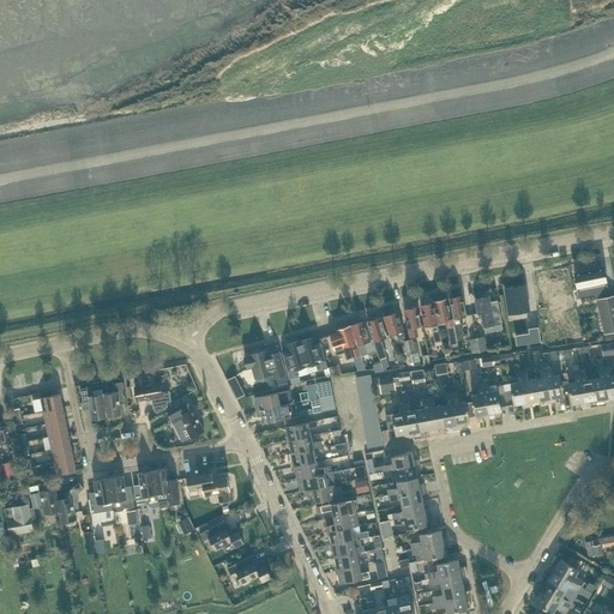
[(579,296),(595,293),(605,339),(613,337),(613,296),(609,298),(603,269),(575,275),(579,296)]
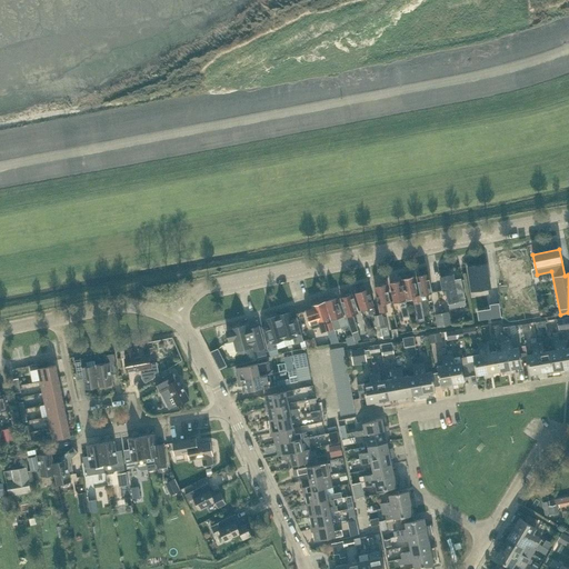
[(528,281),(523,257),(509,259),(509,263),(502,266),(505,279),(511,278),(512,283),(528,281)]
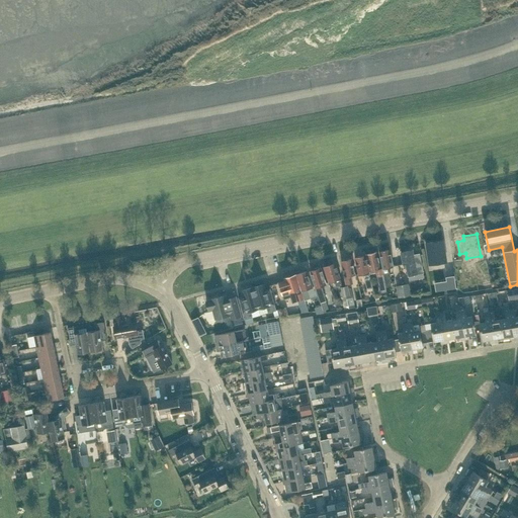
[(446,263),(443,241),(426,243),(430,265),(446,263)]
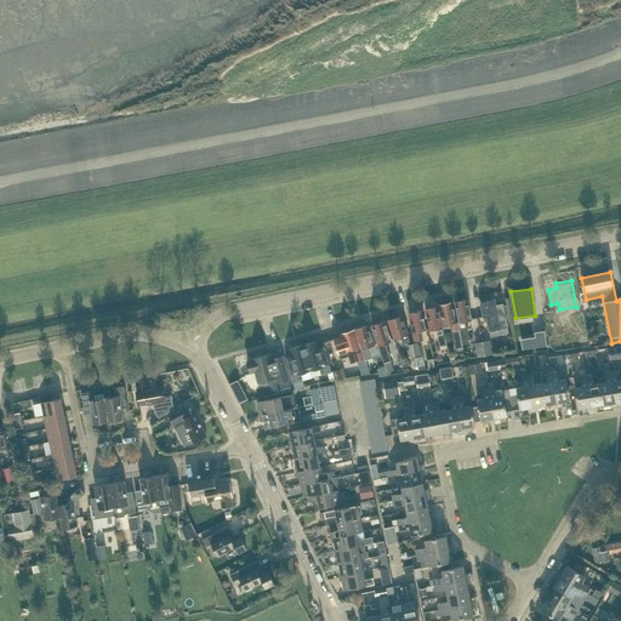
[(467,322),(474,320),(471,300),(457,302),(462,324),(459,325),(463,345),(469,343),(468,339),(472,337),(469,328),(467,322)]
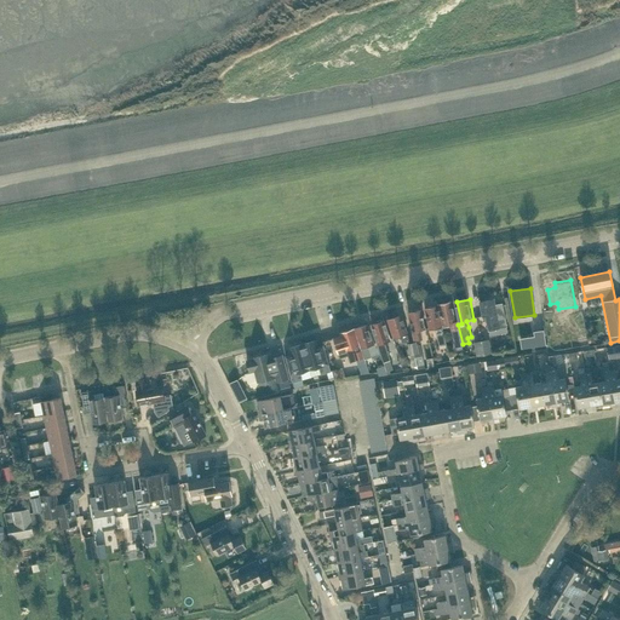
[(503,306),(495,308),(494,302),(481,304),(484,317),(487,317),(491,331),(492,337),(507,333),(506,327),(507,327),(503,306)]
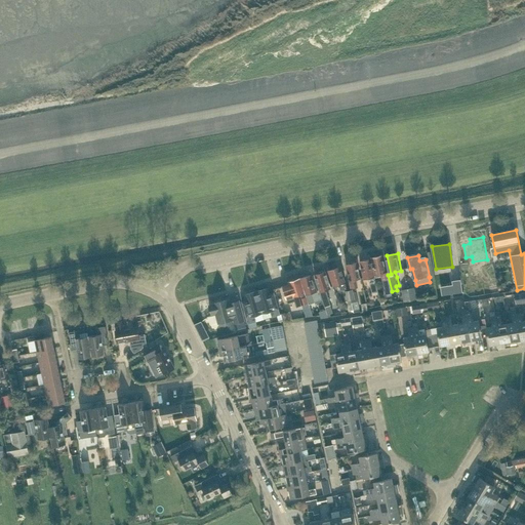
[(392,291),(388,275),(384,256),(374,258),(377,276),(381,275),(386,297),(392,295),(392,291)]
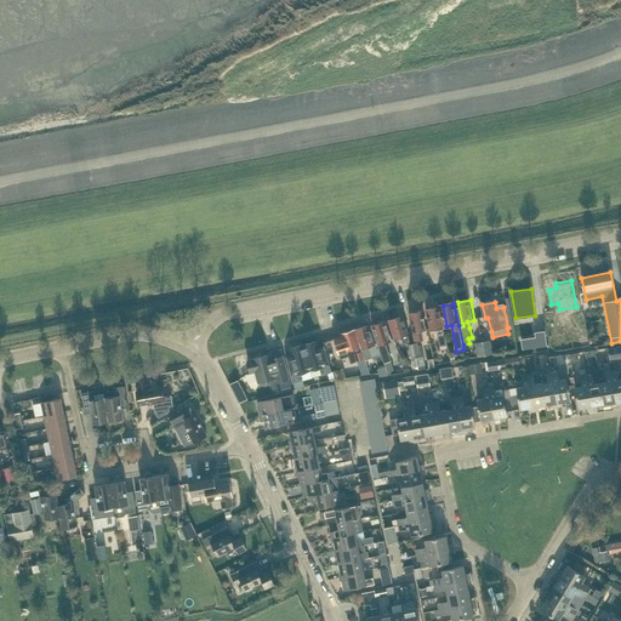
[(444,328),(445,328),(440,308),(428,311),(432,330),(437,329),(440,347),(448,346),(444,328)]
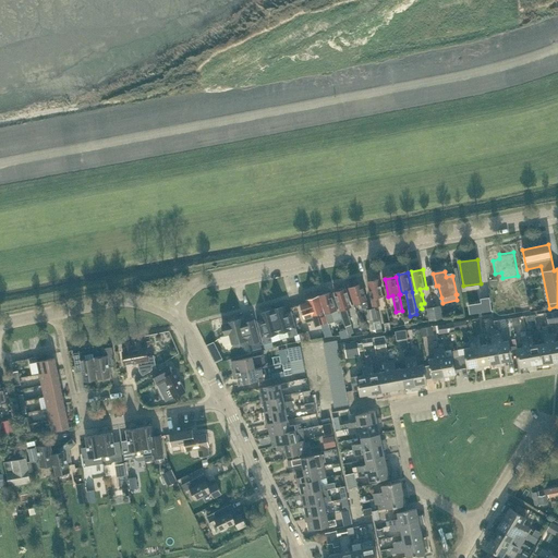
[(378,298),(385,296),(381,280),(370,282),(375,307),(380,306),(378,298)]
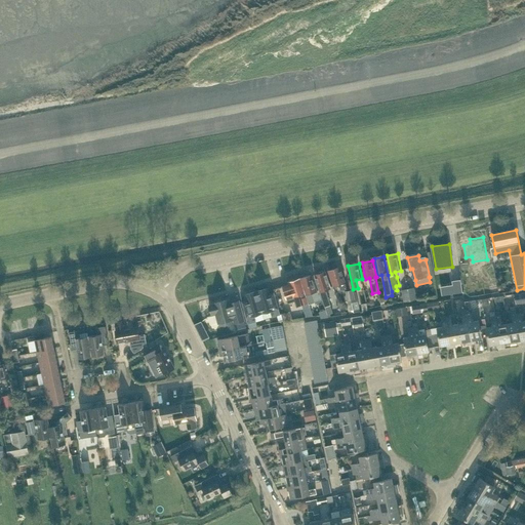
[(346,284),(347,283),(341,268),(330,272),(335,287),(339,286),(341,290),(347,289),(346,284)]
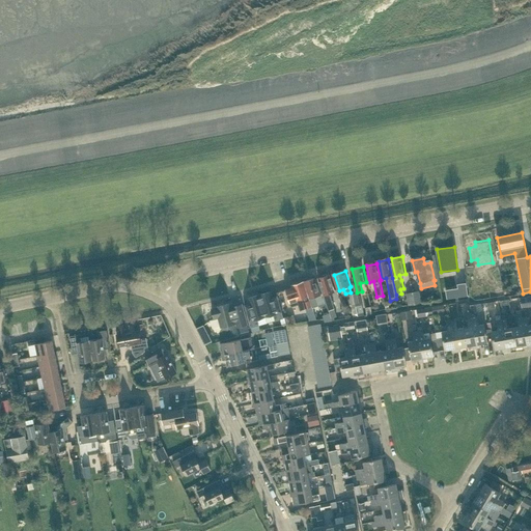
[(330,295),(337,292),(331,276),(330,277),(329,275),(325,277),(324,278),(320,280),(325,292),(324,294),(328,305),(327,305),(329,311),(330,310),(335,309),(330,295)]
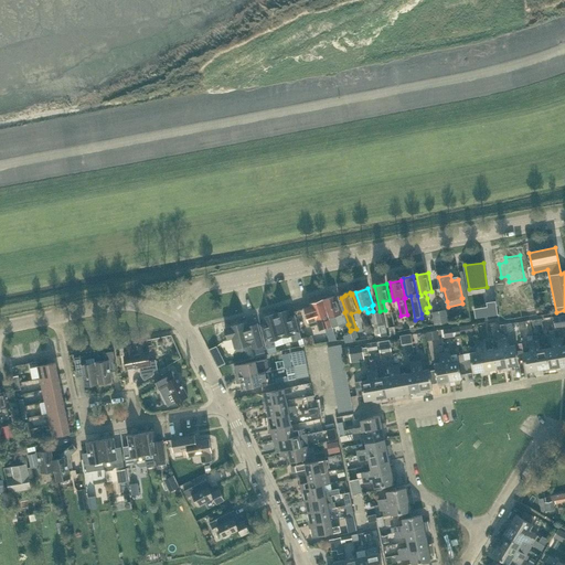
[(347,324),(348,324),(349,324),(344,312),(342,312),(338,297),(324,300),(333,328),(339,326),(340,327),(347,324)]
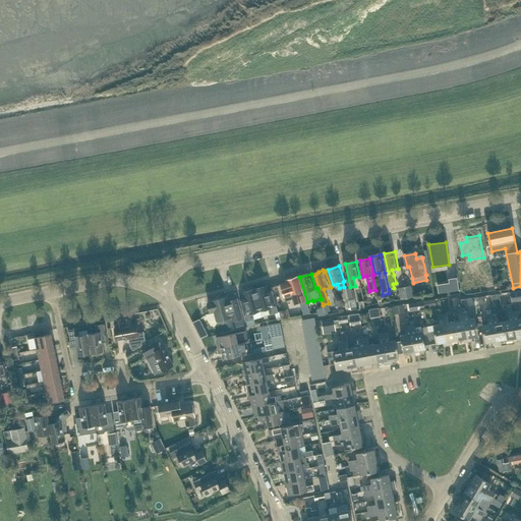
[(289,283),(282,285),(287,301),(292,299),(294,305),(300,303),(304,315),(311,313),(307,302),(299,277),(288,281),(289,283)]
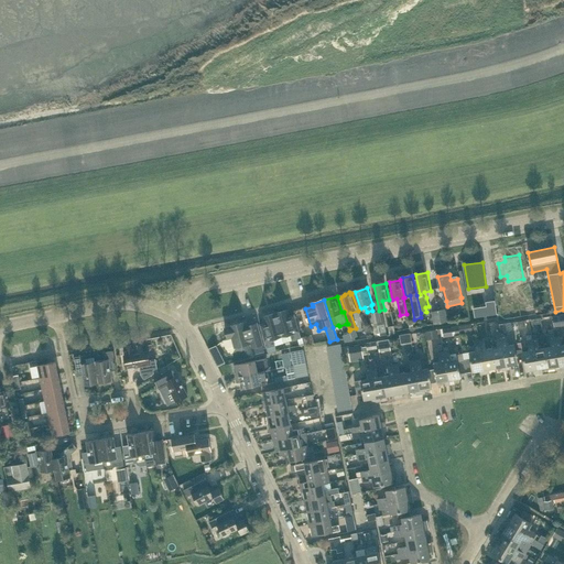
[(495,300),(486,301),(486,305),(473,307),(475,316),(497,313),(495,300)]
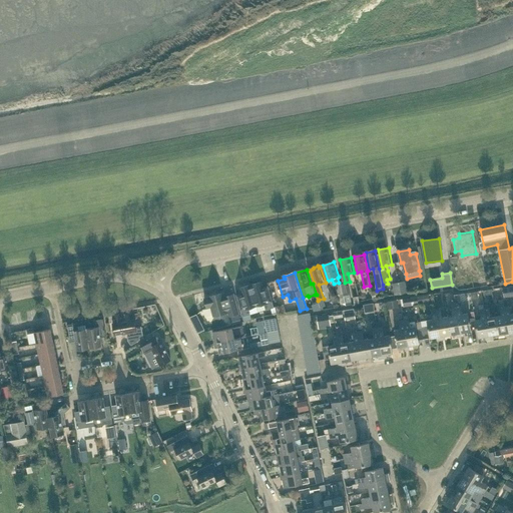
[(249,285),(255,307),(264,304),(266,310),(271,308),(273,308),(267,287),(263,288),(261,282),(249,285)]
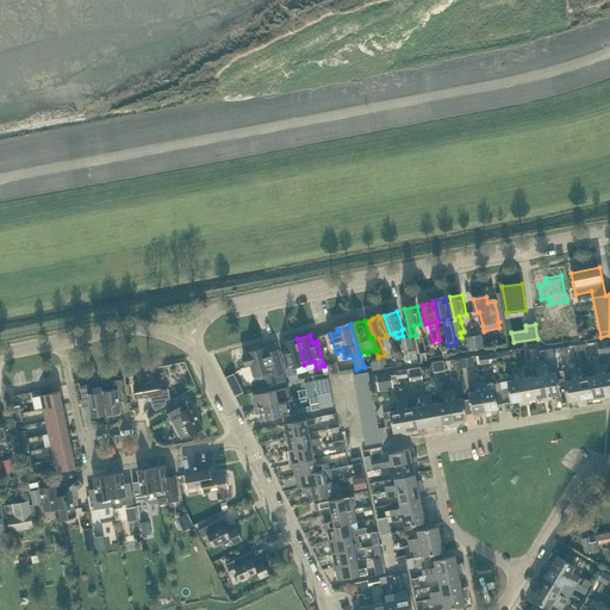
[(473,336),(475,349),(484,348),(481,335),(473,336)]
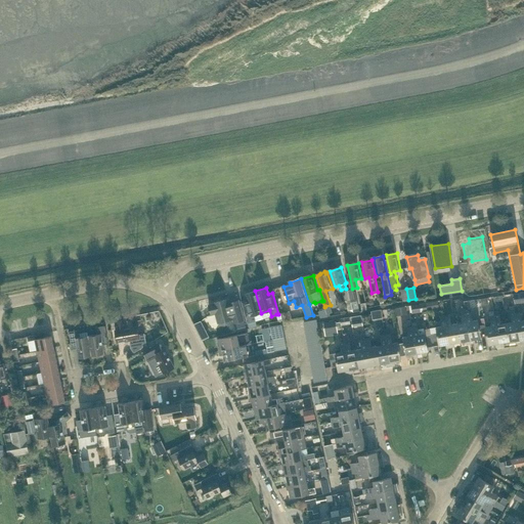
[(347,311),(353,310),(351,301),(357,300),(355,292),(353,292),(353,290),(346,292),(347,294),(344,295),(347,311)]
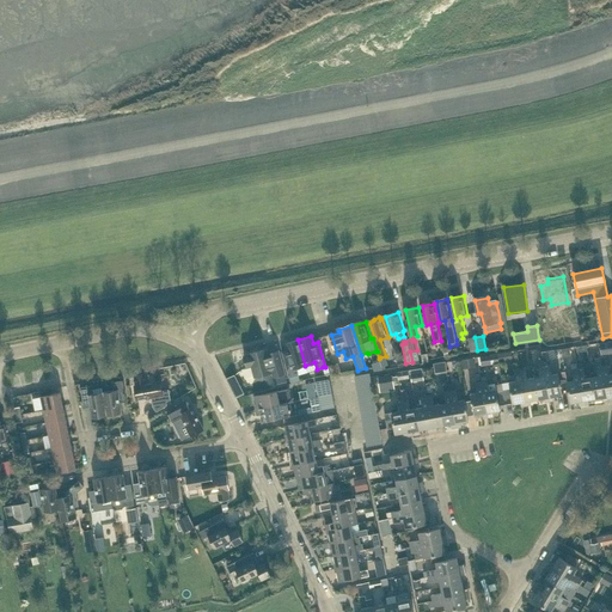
[(297,368),(305,366),(298,340),(285,344),(287,350),(282,353),(289,378),(298,375),(297,368)]
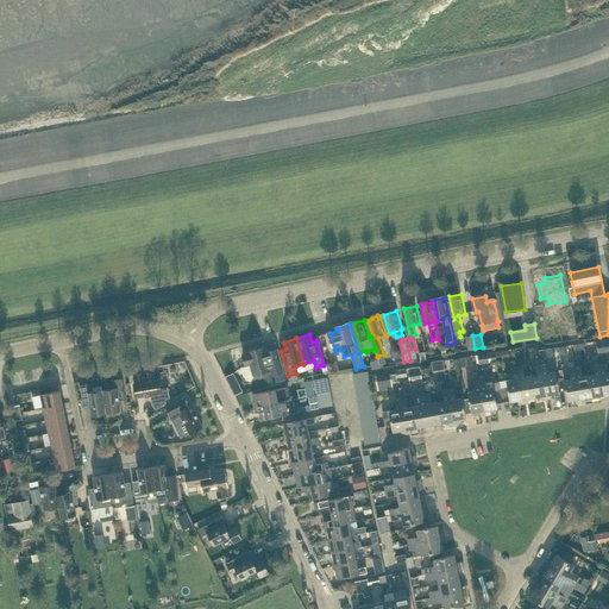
[(608,351),(608,339),(596,341),(598,353),(608,351)]
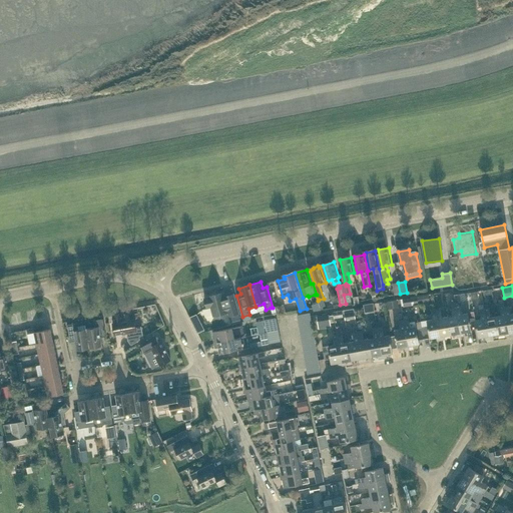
[(227,313),(230,323),(240,320),(234,300),(225,303),(223,293),(207,297),(207,298),(203,299),(206,309),(210,308),(212,317),(227,313)]
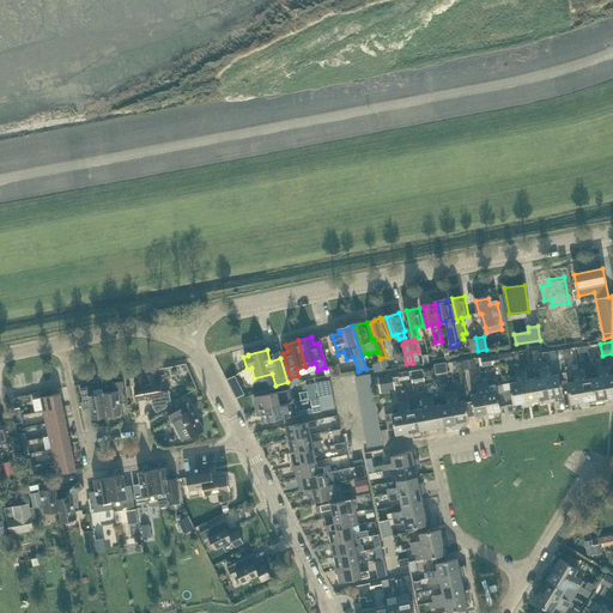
[(481,357),(483,368),(492,365),(490,356),(481,357)]
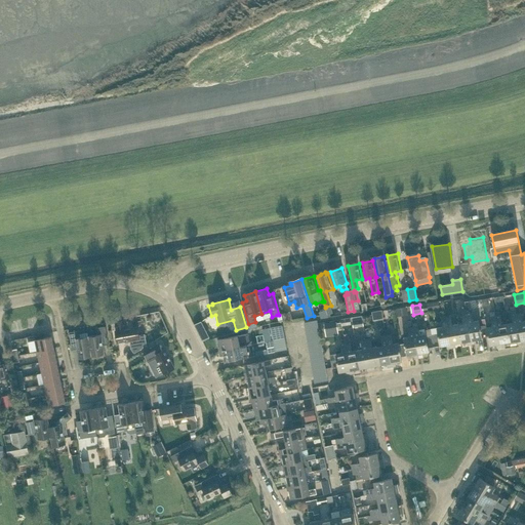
[(514,324),(510,324),(512,341),(518,341),(518,345),(522,344),(517,314),(516,306),(511,307),(514,324)]
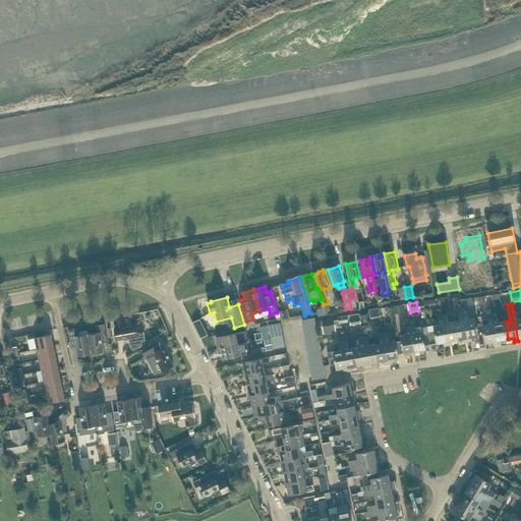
[(517,303),(512,303),(513,311),(518,341),(520,340),(520,337),(520,320),(519,320),(517,303)]
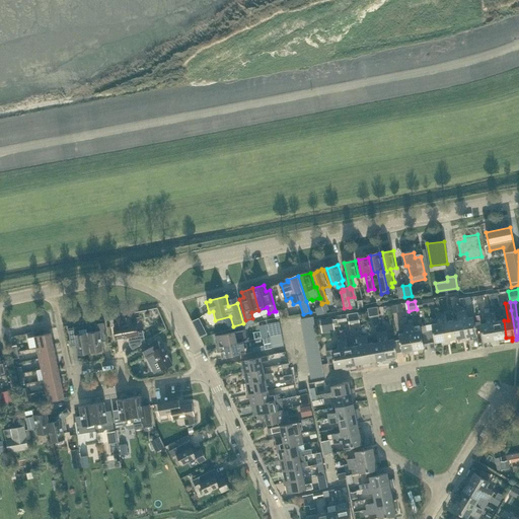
[(461,310),(460,305),(456,306),(457,311),(456,311),(458,320),(453,321),(456,339),(461,338),(462,342),(466,341),(461,310)]
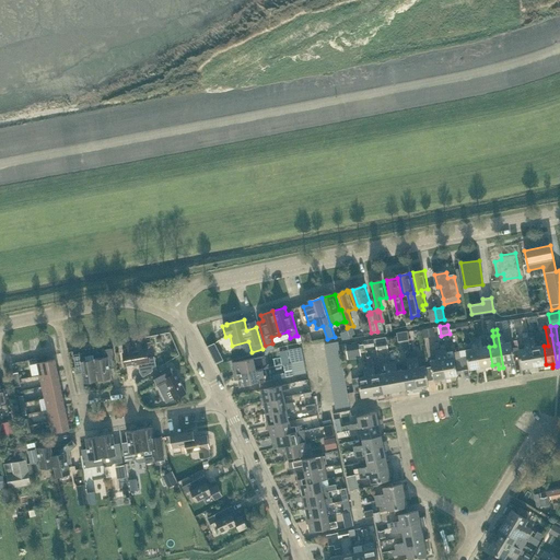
[(342,339),(349,338),(347,330),(340,333),(342,339)]
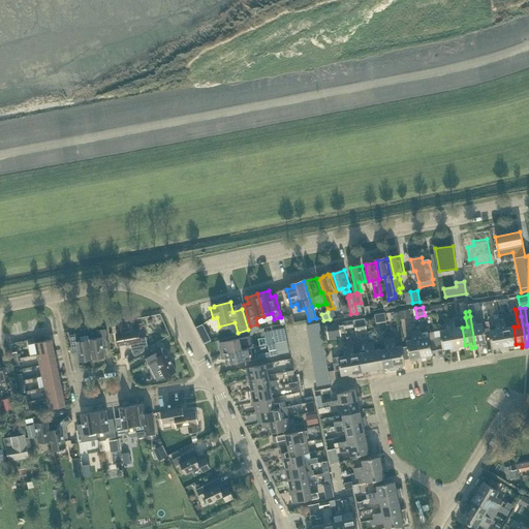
[(491,329),(484,330),(483,323),(477,324),(475,315),(470,316),(475,347),(479,347),(478,344),(486,342),(486,341),(493,340),(491,331),(491,329)]
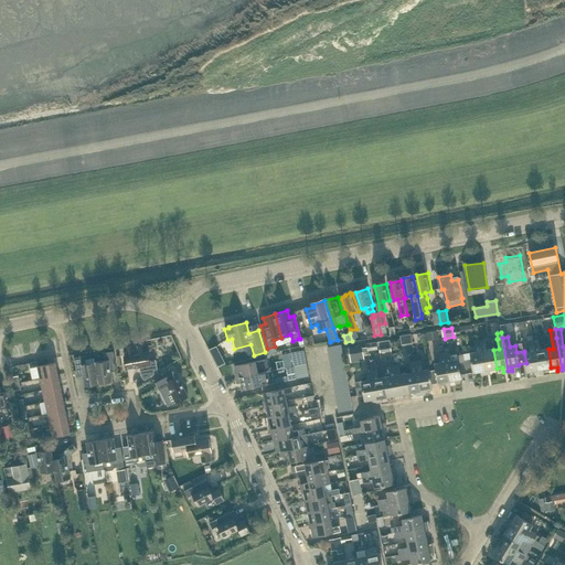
[(541,351),(539,340),(539,337),(533,338),(533,340),(540,374),(544,373),(543,370),(551,368),(548,349),(541,351)]
